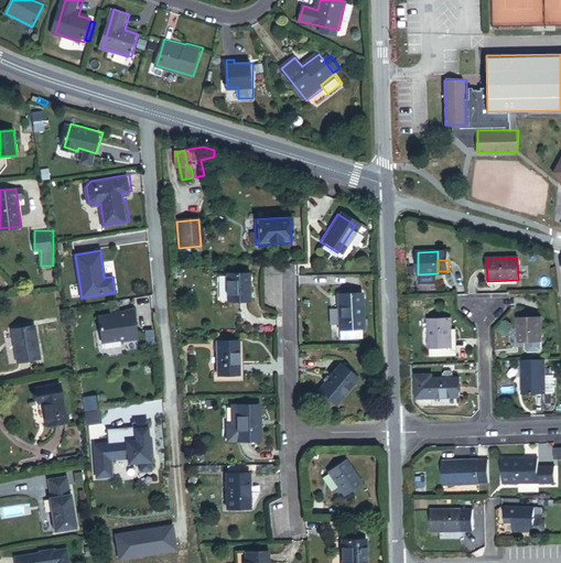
[(419,282),(438,282),(438,273),(418,274),(419,282)]
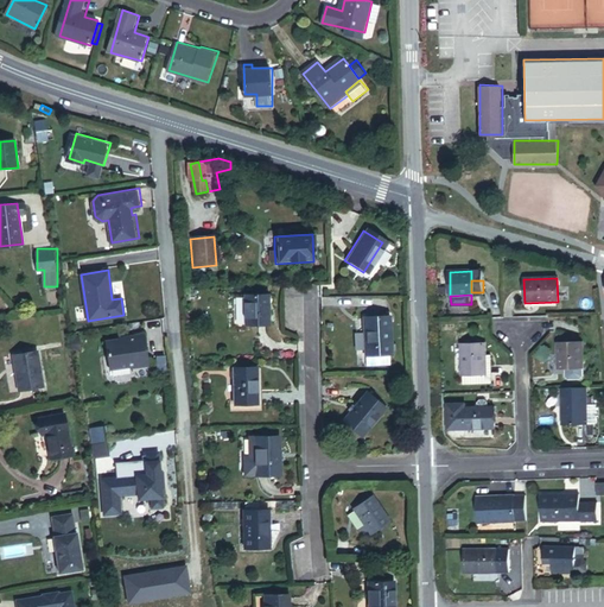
[(243,326),(267,326),(266,296),(242,296),(243,326)]
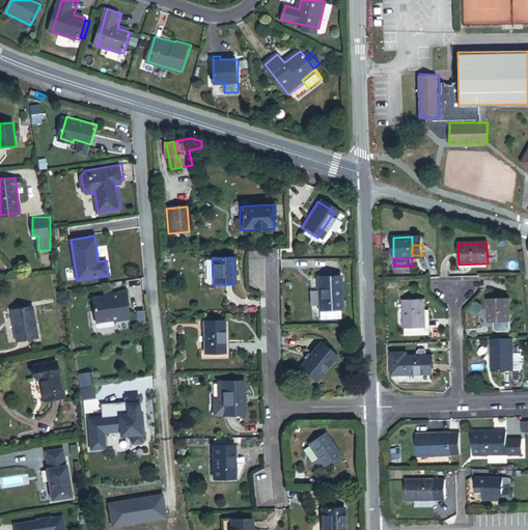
[(338,309),(340,310),(339,276),(315,277),(317,319),(338,318),(338,309)]
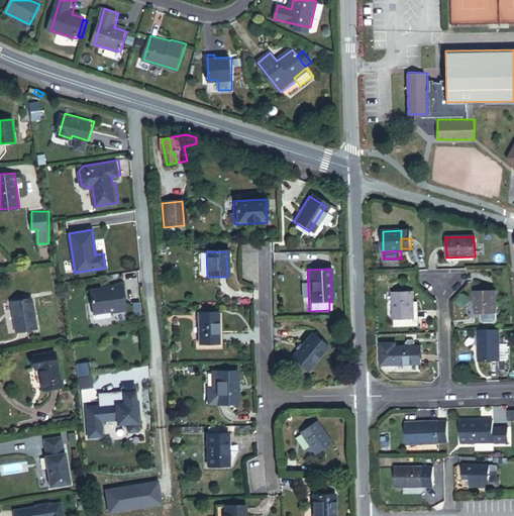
[(112,312),(126,310),(122,284),(107,286),(108,288),(90,291),(94,313),(111,311),(112,312)]
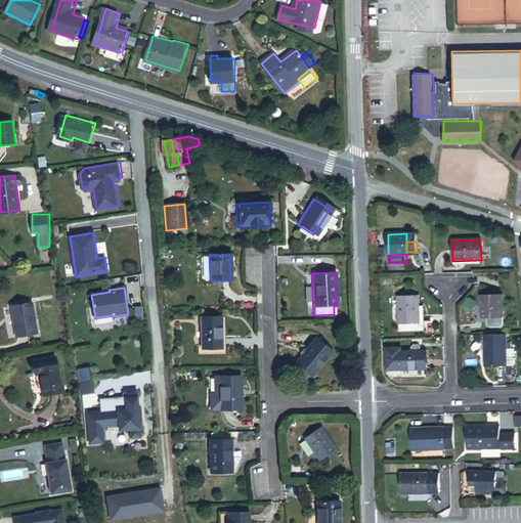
[(399,324),(419,323),(418,305),(418,295),(397,295),(399,324)]
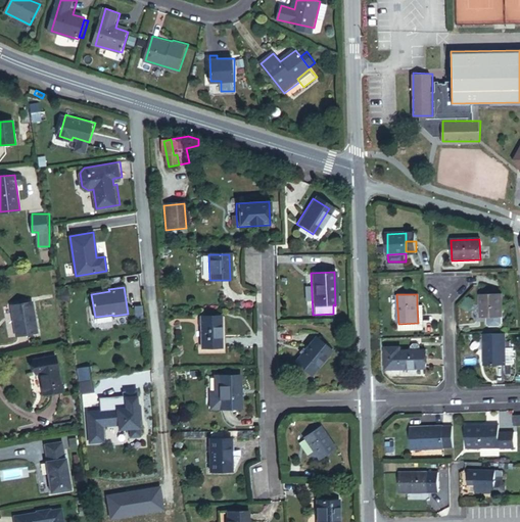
[(503,318),(502,294),(479,295),(480,319),(486,318),(486,325),(489,327),(500,327),(502,325),(502,318),(503,318)]
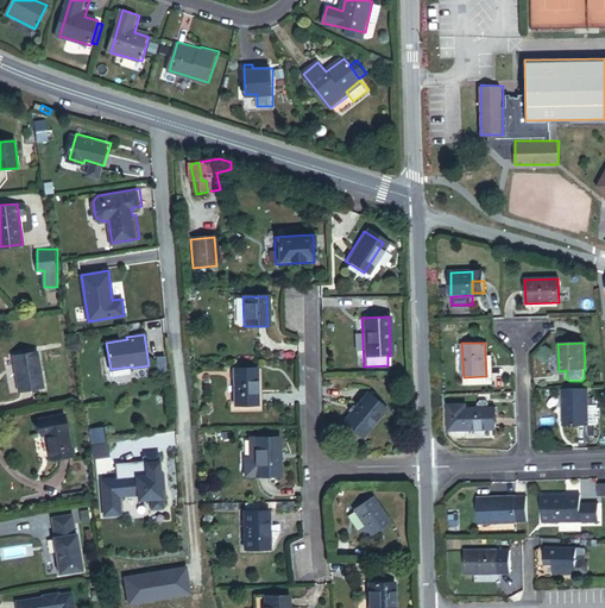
[(19,393),(44,388),(37,351),(12,356),(19,393)]
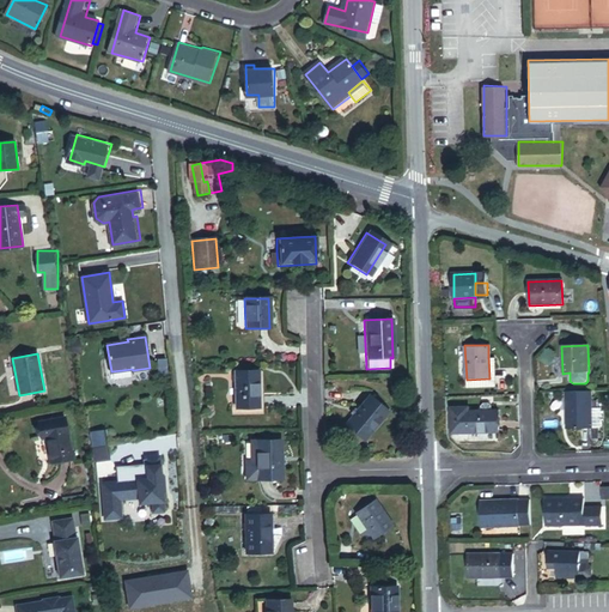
[(235,408),(261,408),(260,373),(233,373),(235,408)]
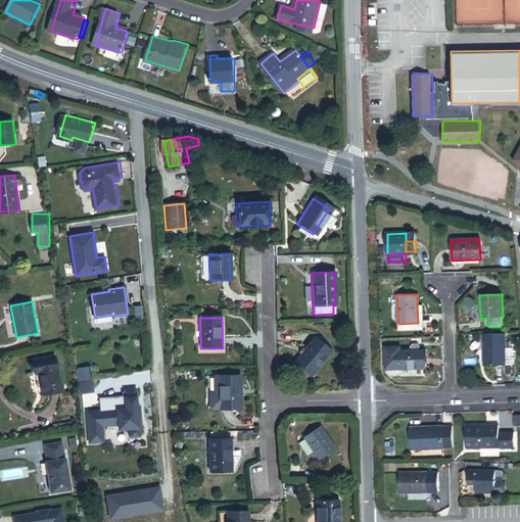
[(505,348),(505,334),(483,335),(484,366),(503,366),(504,375),(509,375),(509,366),(516,365),(516,348),(505,348)]
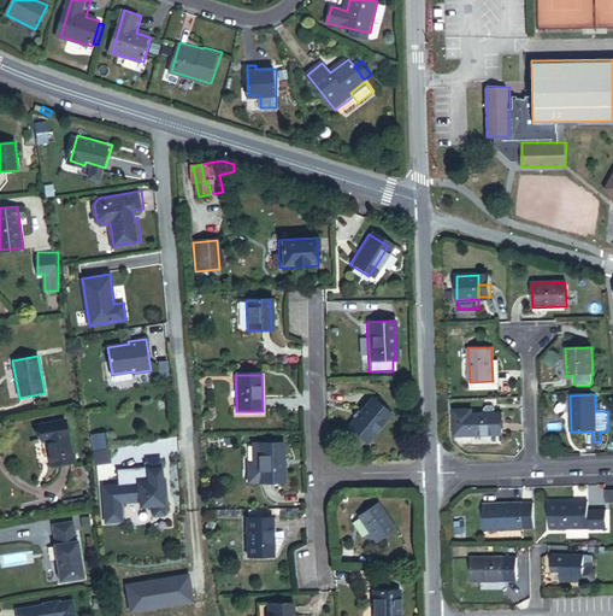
[(348,427),(366,441),(388,414),(371,399),(348,427)]
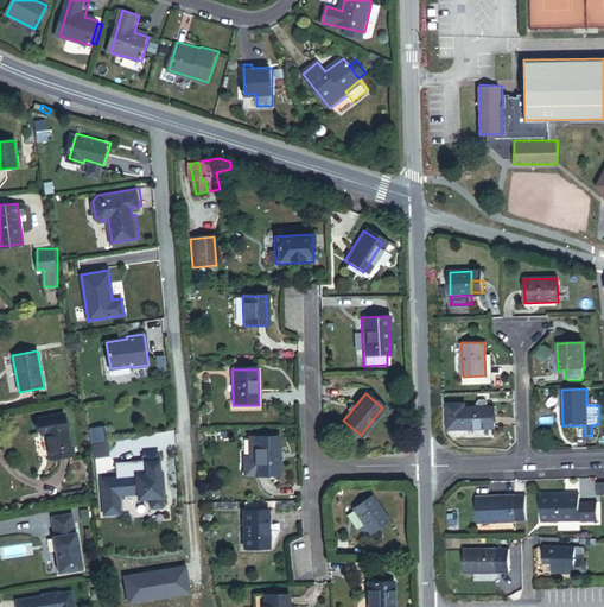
[(464,429),(494,428),(494,408),(488,408),(488,403),(485,402),(481,402),(478,404),(478,409),(464,409),(464,429)]
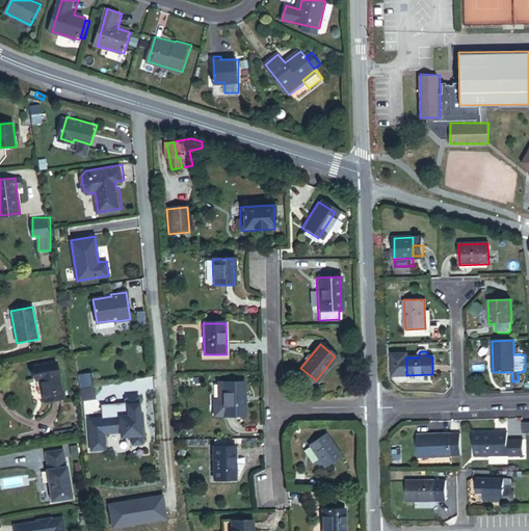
[(51,401),(63,399),(56,363),(34,367),(36,382),(41,381),(44,397),(50,396),(51,401)]
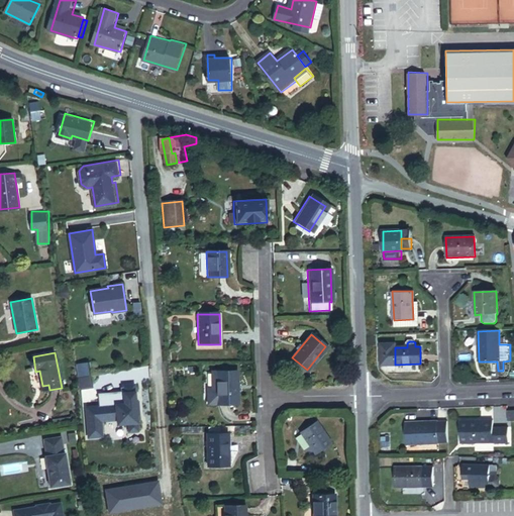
[(75,364),(77,377),(90,375),(88,365),(82,366),(81,362),(75,364)]
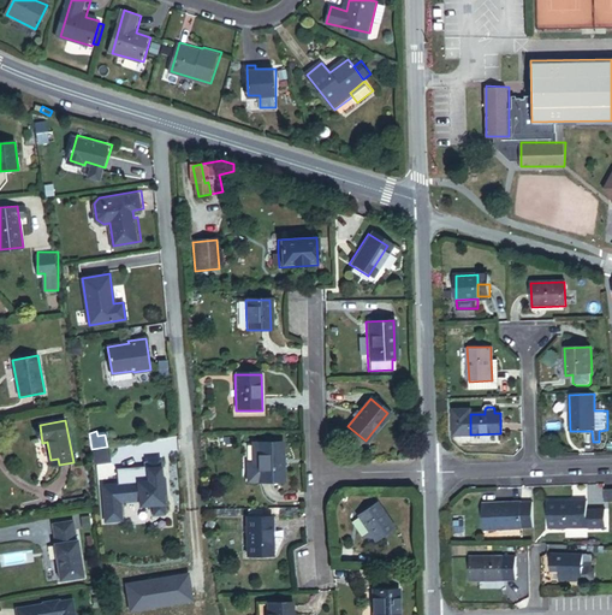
[(250,483),(284,482),(284,443),(251,444),(253,463),(249,463),(250,483)]
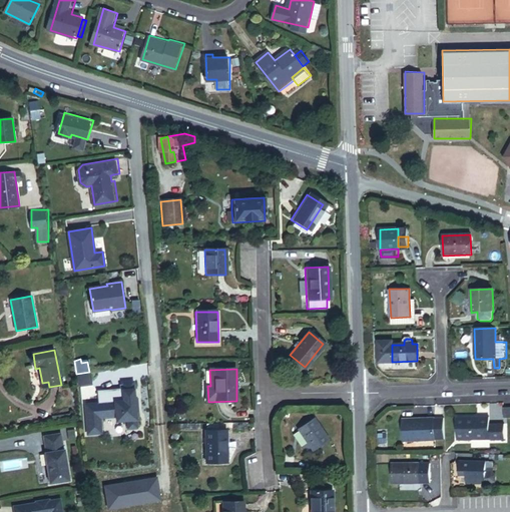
[(89,373),(76,375),(78,388),(85,386),(84,383),(91,381),(89,373)]
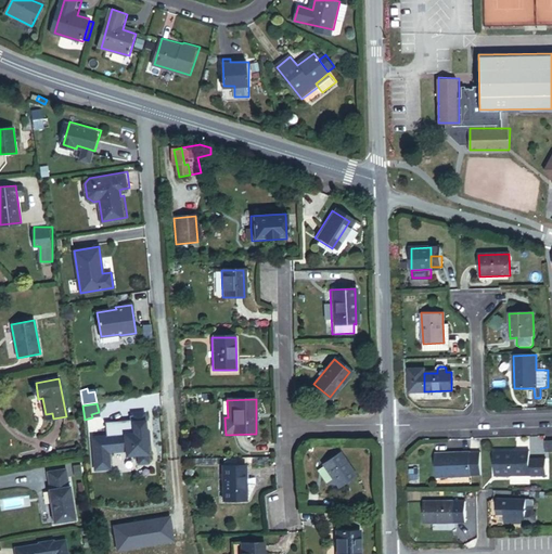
[(145,429),(144,412),(132,412),(132,416),(129,416),(130,422),(131,435),(106,437),(93,438),(95,469),(111,468),(108,452),(126,450),(127,455),(139,454),(140,463),(149,462),(146,445),(149,445),(149,437),(146,437),(145,429)]
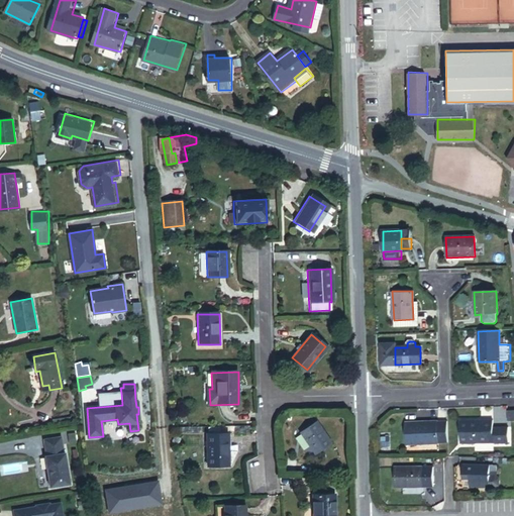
[(98,395),(99,407),(122,405),(121,393),(98,395)]
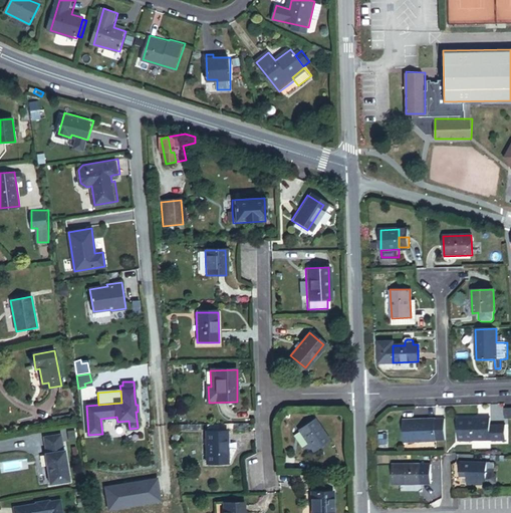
[(504,420),(489,420),(489,412),(456,413),(457,436),(504,435),(504,420)]
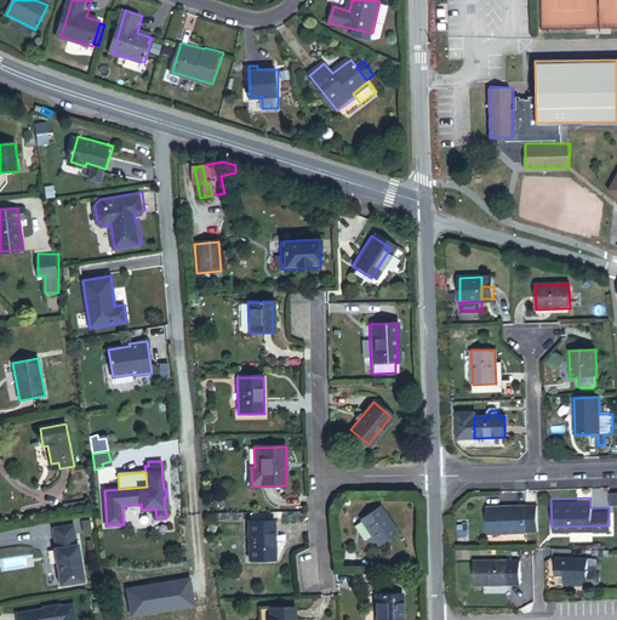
[(485,528),(525,528),(525,500),(485,500),(485,528)]
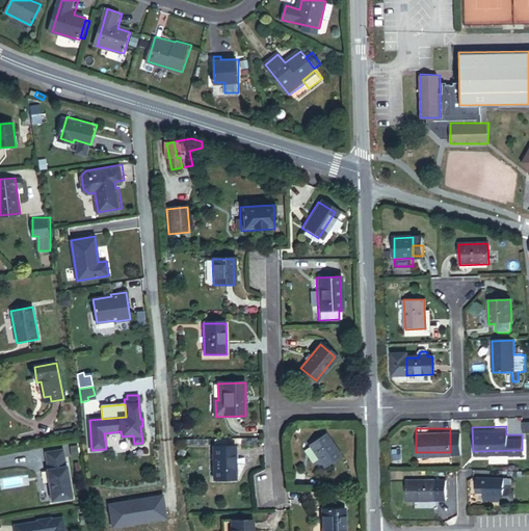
[(323,468),(341,455),(324,433),(308,446),(323,468)]
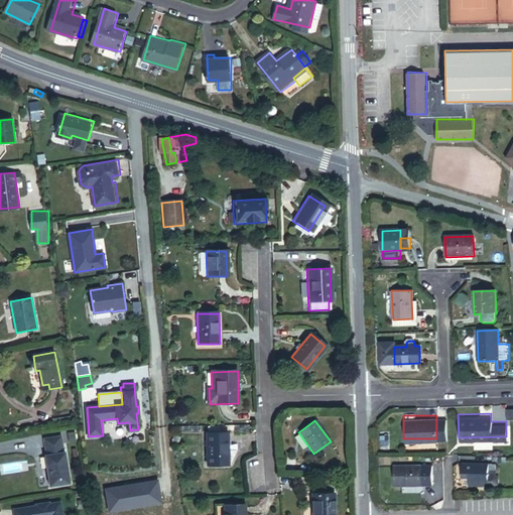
[(53,485),(75,482),(70,449),(68,449),(65,434),(47,437),(49,453),(48,454),(53,485)]
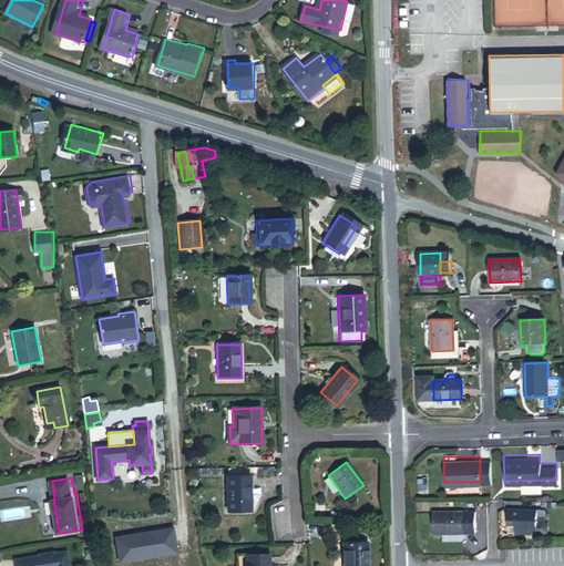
[(227,513),(252,513),(250,477),(227,479),(227,513)]
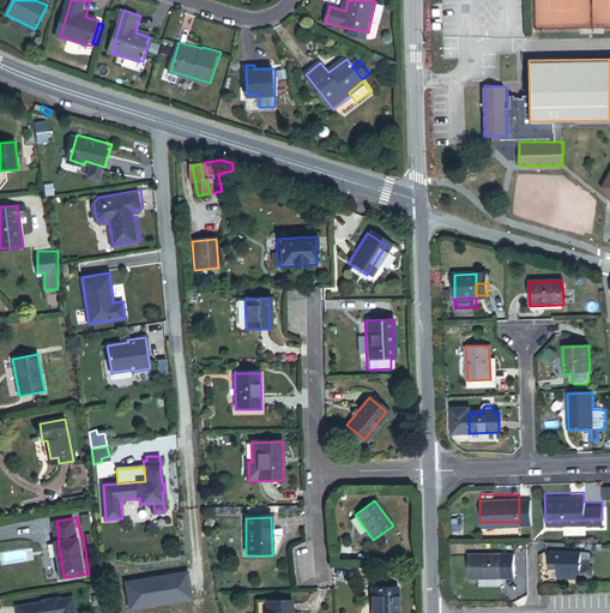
[(466,576),(513,575),(513,552),(466,552),(466,576)]
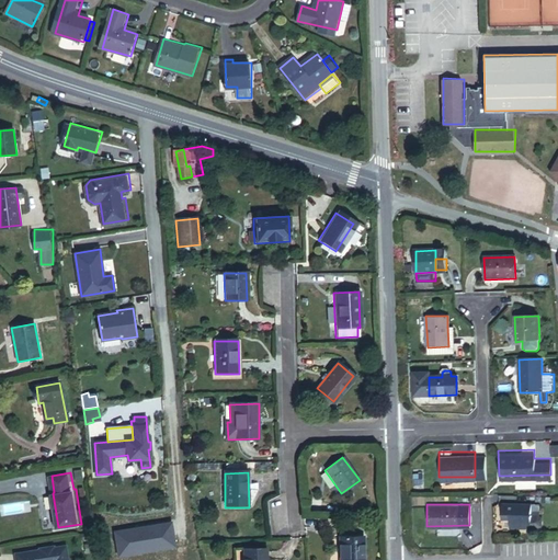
[(517,529),(532,529),(532,505),(510,505),(510,515),(519,515),(517,521),(517,529)]
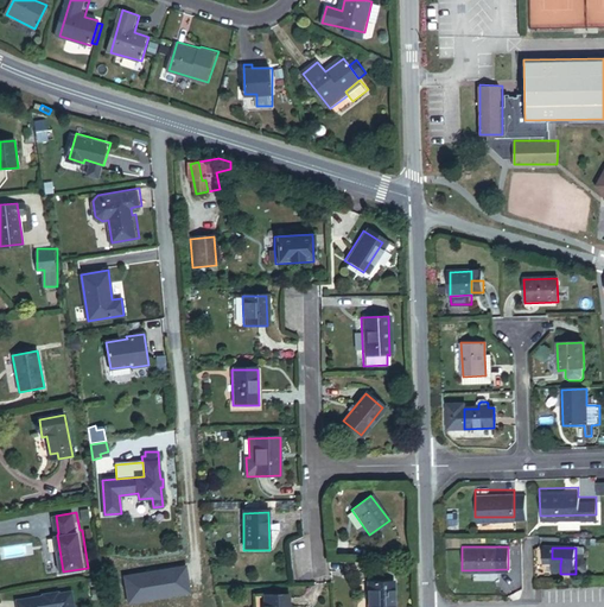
[(597,571),(597,564),(593,561),(593,556),(584,556),(585,549),(576,548),(576,574),(593,574),(597,571)]
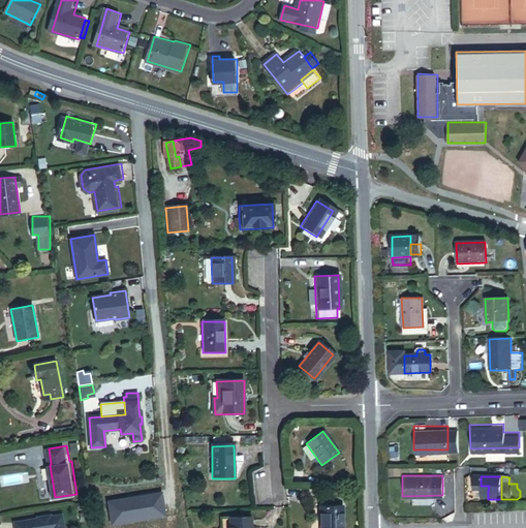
[(321,527),(343,527),(343,506),(321,506),(321,527)]
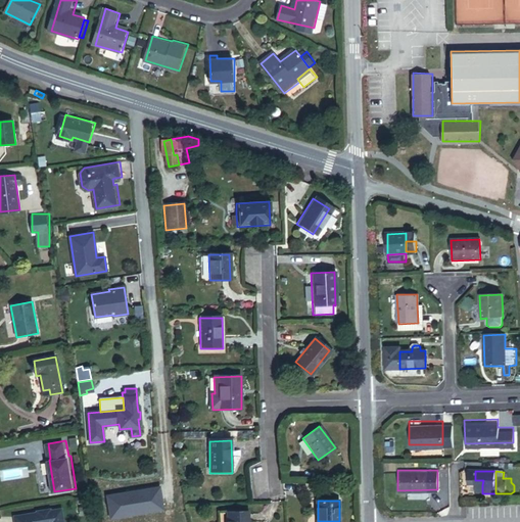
[(63,521),(62,510),(50,512),(50,510),(28,514),(28,516),(15,518),(15,521),(63,521)]
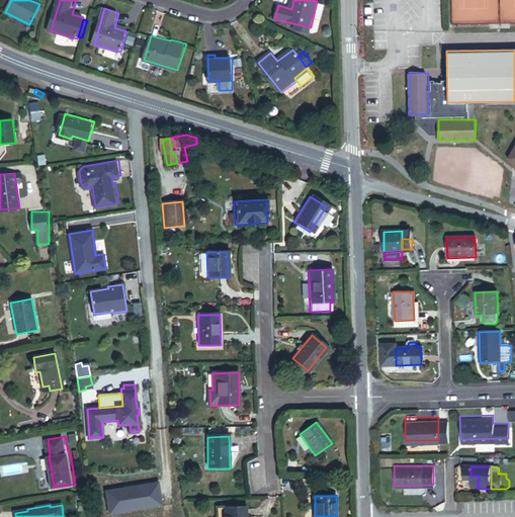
[(225,516),(245,516),(245,508),(226,508),(225,516)]
